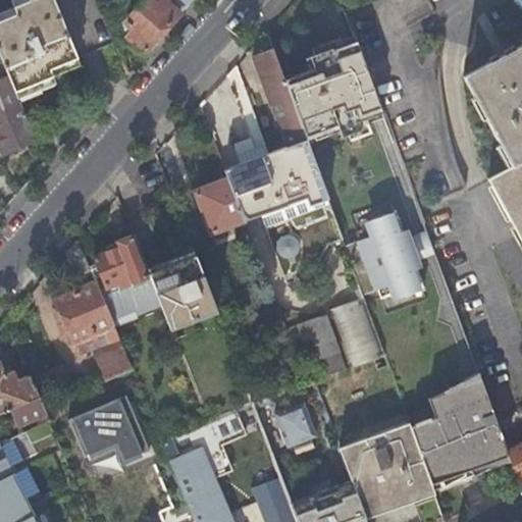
[(33,0),(14,7),(16,15),(0,21),(0,57),(2,61),(8,79),(15,94),(53,79),(49,67),(114,41),(97,0),(33,0)]
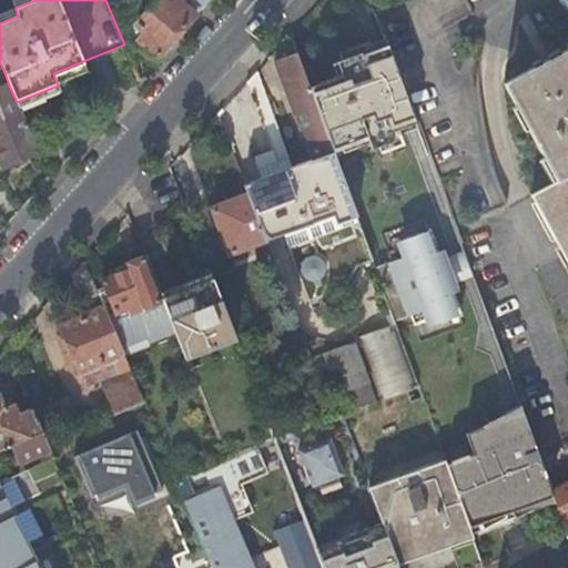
[(158,59),(195,16),(182,4),(185,0),(156,0),(135,27),(143,33),(138,40),(158,59)]
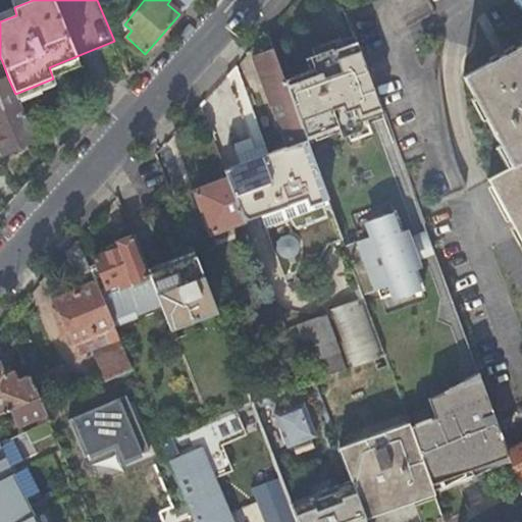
[(170,0),(167,4),(179,14),(193,0),(170,0)]
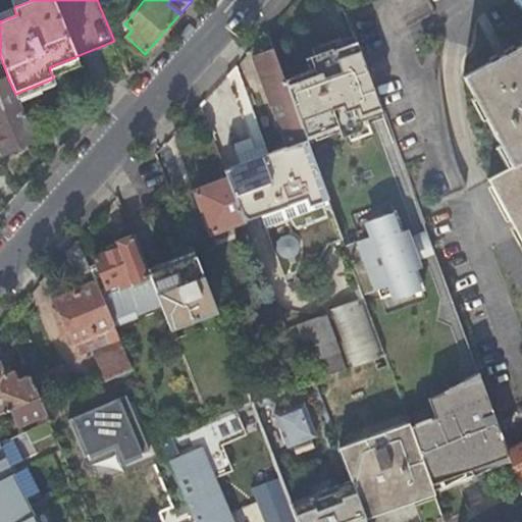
[(312,52),(313,56),(331,49),(332,52),(344,48),(358,43),(356,37),(312,52)]
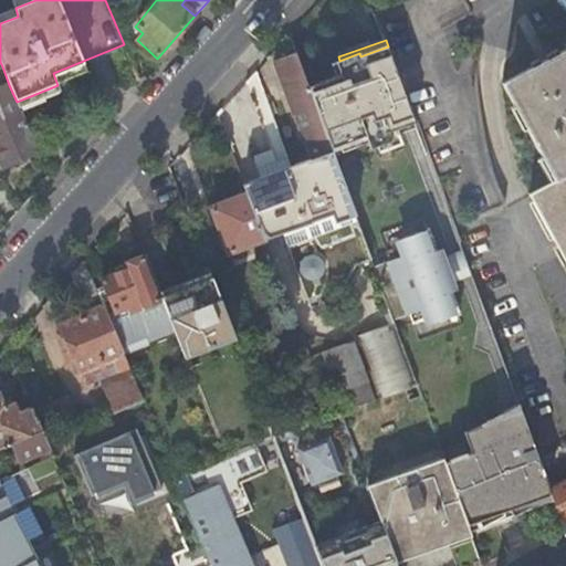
[(388,46),(373,52),(383,81),(388,80),(398,108),(394,111),(400,128),(416,123),(388,46)]
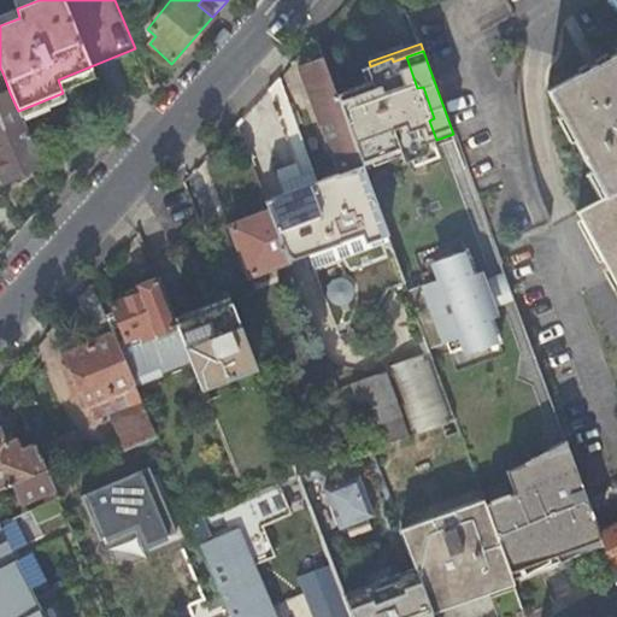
[(336,95),(360,163),(370,160),(398,150),(400,157),(403,163),(410,160),(427,154),(425,151),(423,145),(436,140),(429,121),(434,118),(423,87),(417,88),(406,57),(393,62),(392,58),(370,66),(360,70),(366,84),(336,95)]
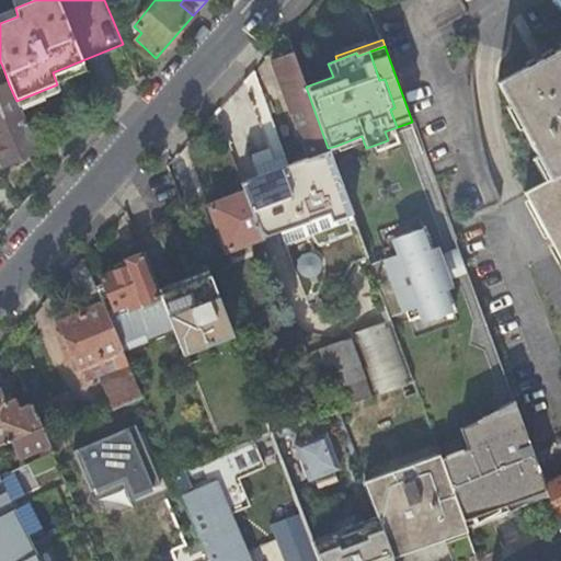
[(500,83),(549,181),(560,174),(560,52),(549,58),(500,83)]
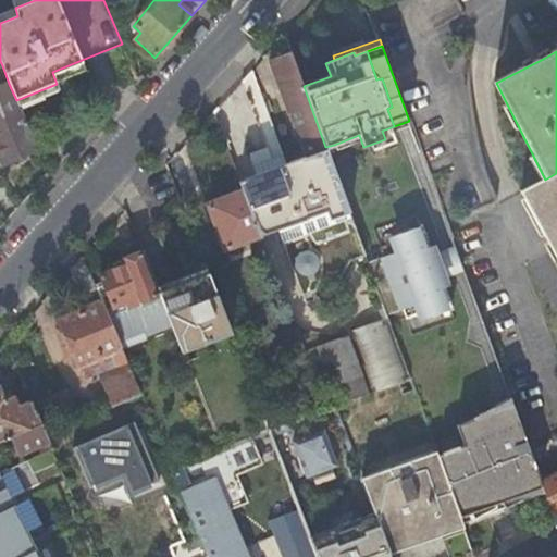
[(270,60),(306,158),(326,150),(325,147),(304,86),(298,70),(291,52),(270,60)]
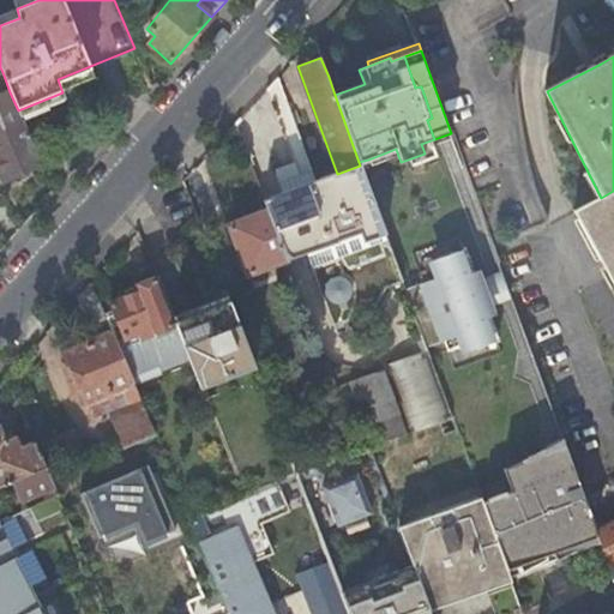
[(0,175),(2,181),(40,166),(18,110),(10,92),(0,95),(0,175)]
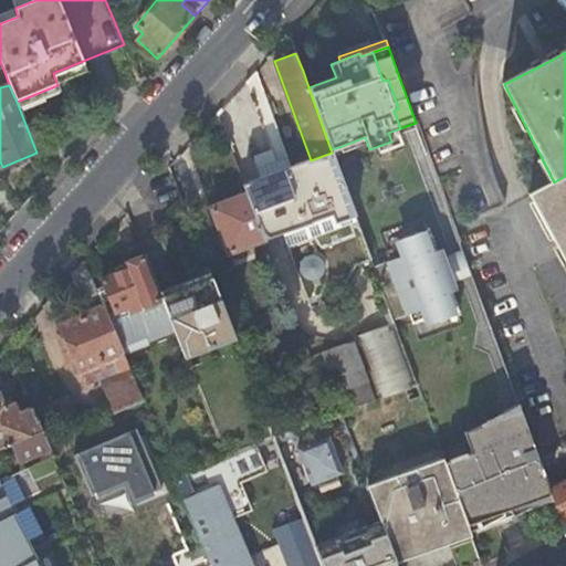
[(400,128),(388,133),(390,138),(391,142),(376,147),(378,153),(400,144),(397,136),(418,127),(416,123),(400,128)]
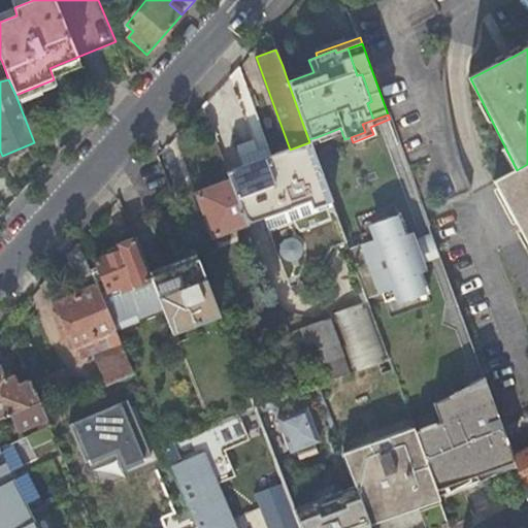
[(340,128),(317,137),(319,143),(342,134),(340,128)]
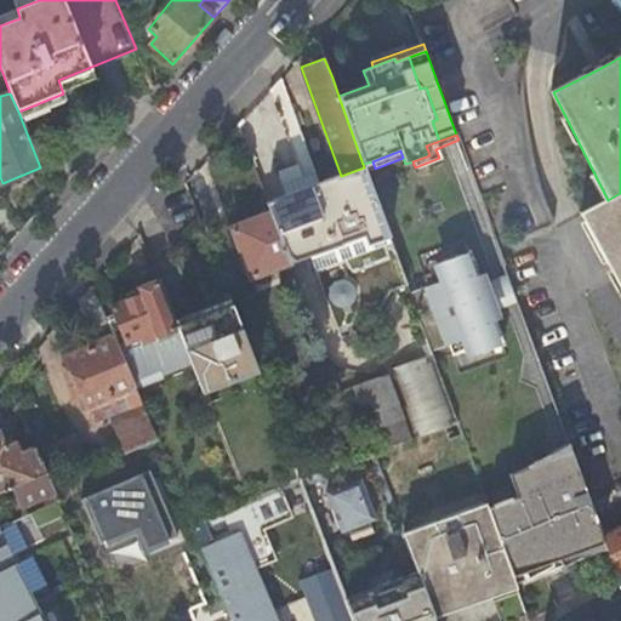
[(302,180),(297,164),(280,171),(285,186),(302,180)]
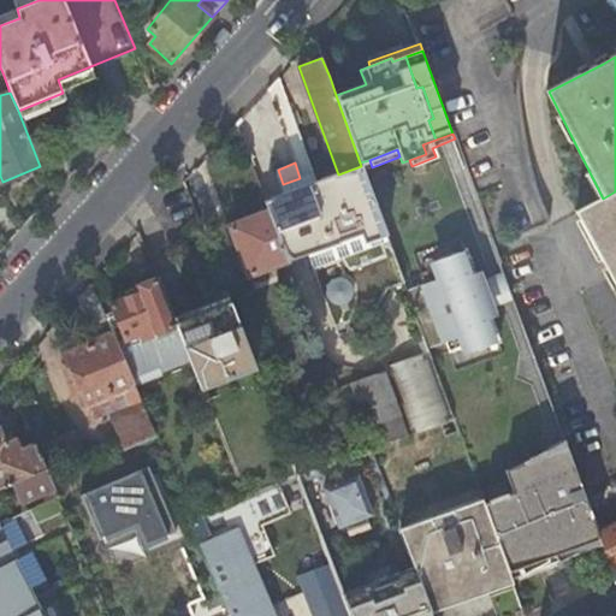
[(318,182),(266,200),(268,211),(289,261),(384,226),(361,166),(338,175),(318,182)]
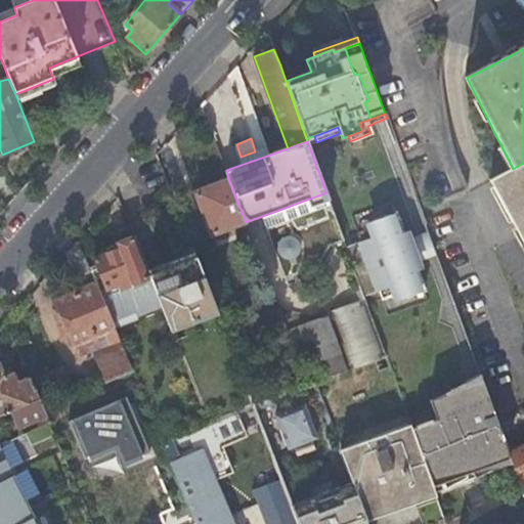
[(523,243),(523,163),(513,169),(489,181),(523,243)]
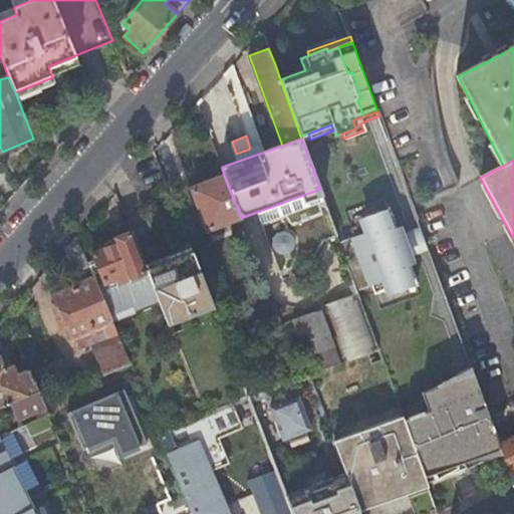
[(207,231),(241,218),(224,176),(192,188),(207,231)]
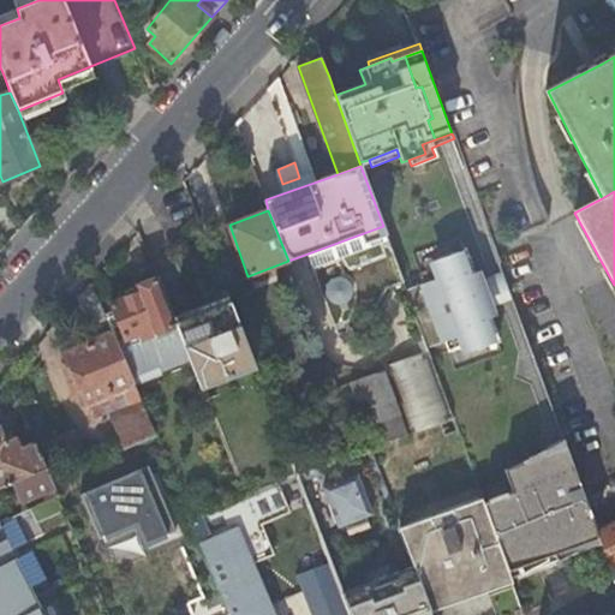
[(423,284),(406,291),(428,348),(445,342),(448,352),(466,345),(469,353),(499,341),(487,309),(484,300),(478,303),(475,293),(479,291),(477,282),(465,250),(434,262),(437,269),(421,275),(423,284)]
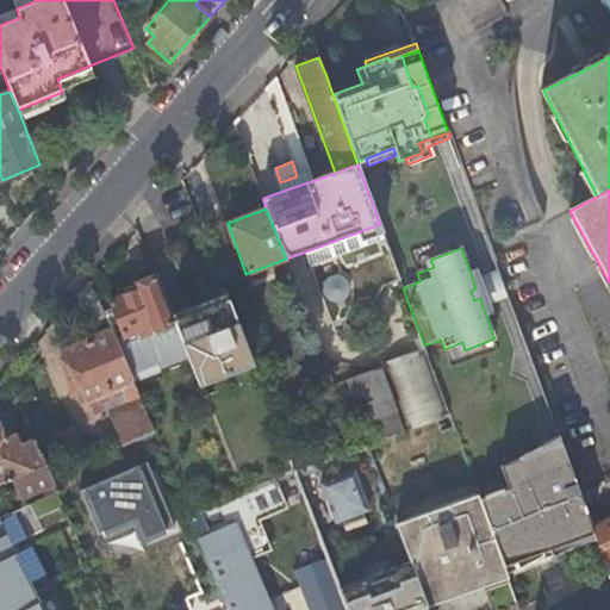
[(483,281),(500,275),(499,271),(473,280),(475,288),(480,298),(483,306),(509,297),(506,292),(490,298),(483,281)]
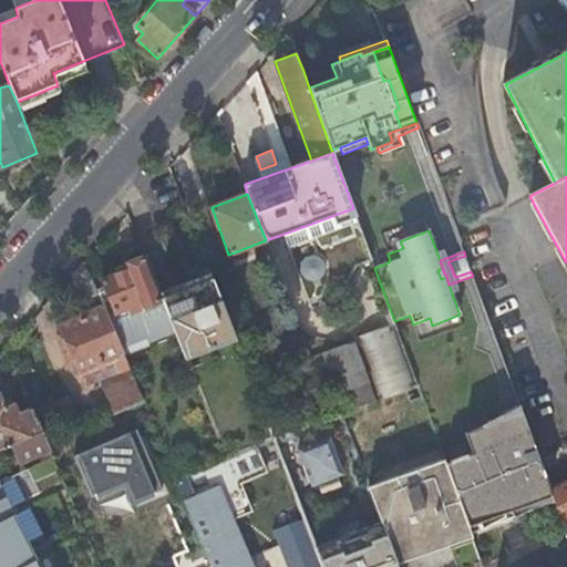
[(471,271),(465,256),(449,261),(455,277),(471,271)]
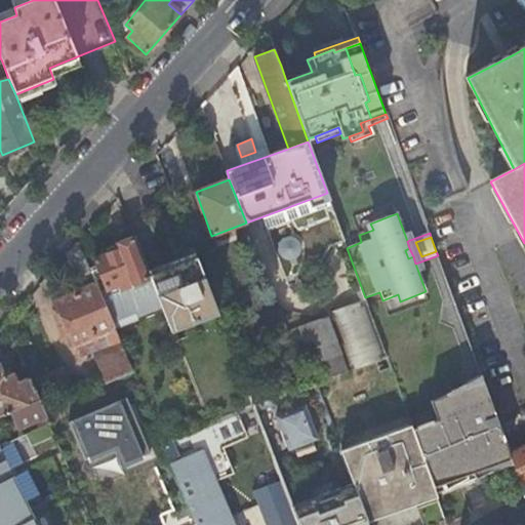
[(149,277),(133,238),(116,246),(117,250),(93,260),(106,291),(117,287),(120,291),(131,287),(136,298),(155,291),(151,279),(149,277)]
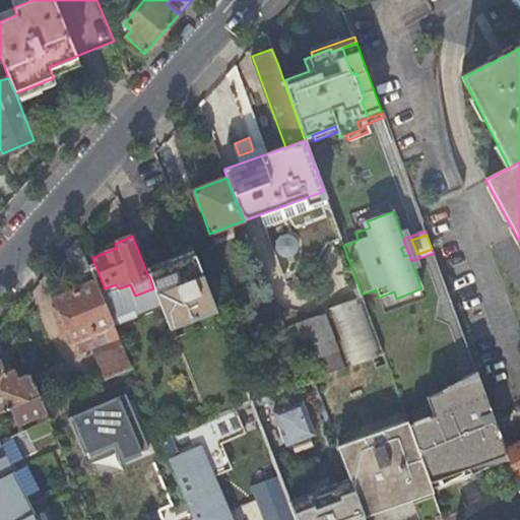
[(78,240),(66,252),(77,278),(91,273),(78,240)]
